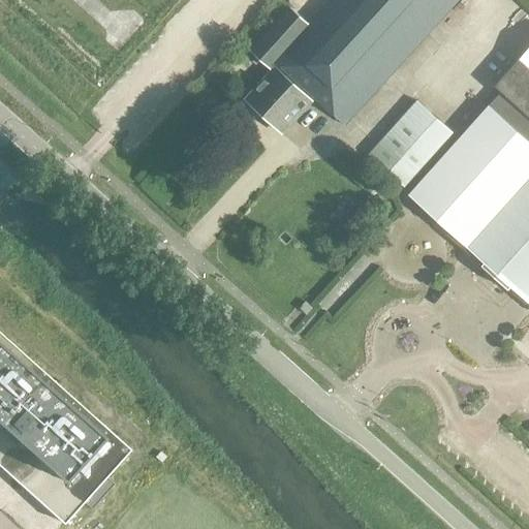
[(456,0),(330,0),(308,24),(289,6),(251,49),(271,67),(271,66),(273,68),(245,98),(282,131),(313,97),(343,124),(456,0)]
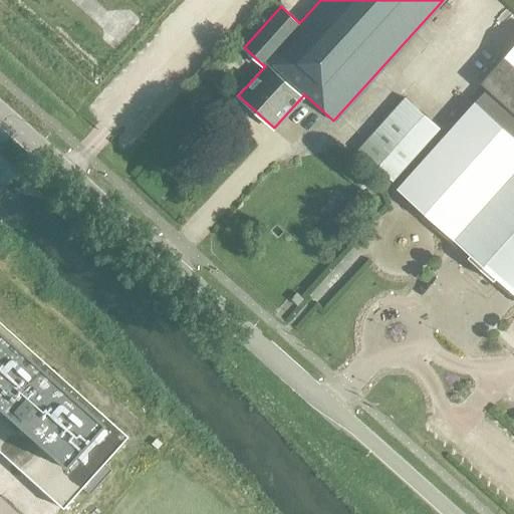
[(513,137),(513,49),(483,83),(489,88),(476,103),(513,137)]
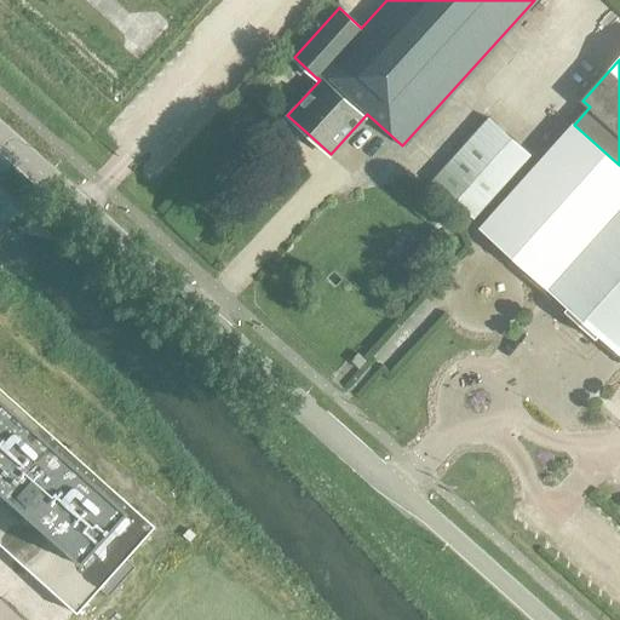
[(475,219),(532,155),(489,118),(432,182),(475,219)]
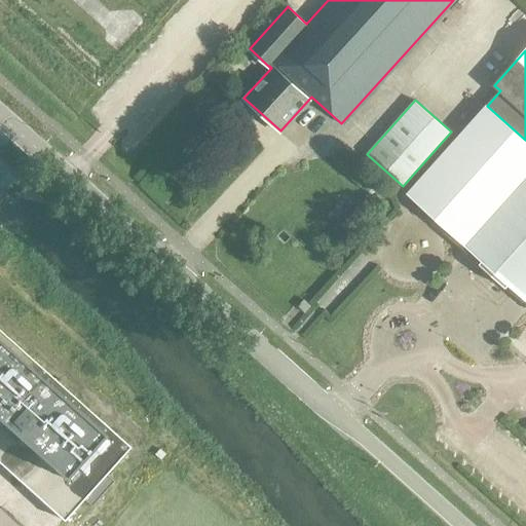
[(525,140),(487,106),(409,192),(466,245),(525,178),(525,140)]
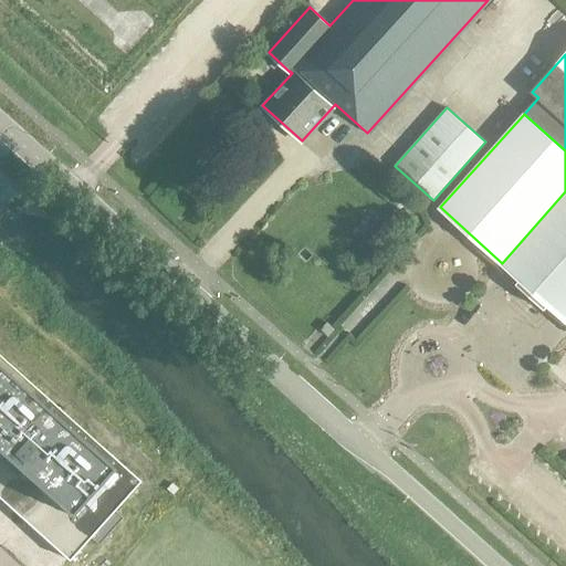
[(565,191),(502,263),(521,280),(516,284),(523,291),(525,289),(534,295),(541,302),(538,304),(545,311),(549,305),(565,320),(565,191)]
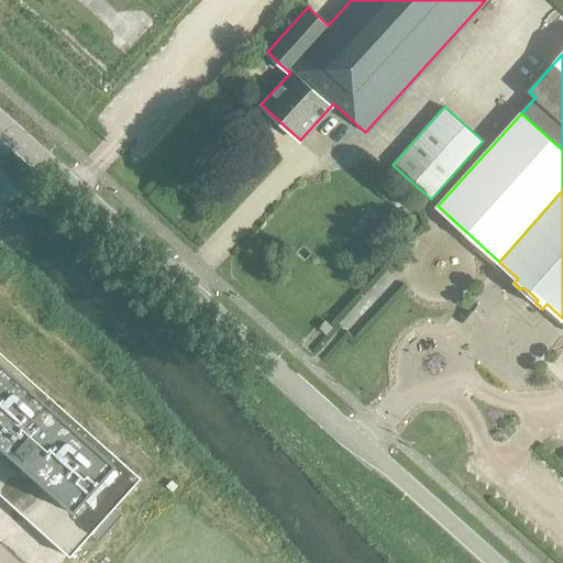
[(383,221),(365,242),(381,255),(398,234),(383,221)]
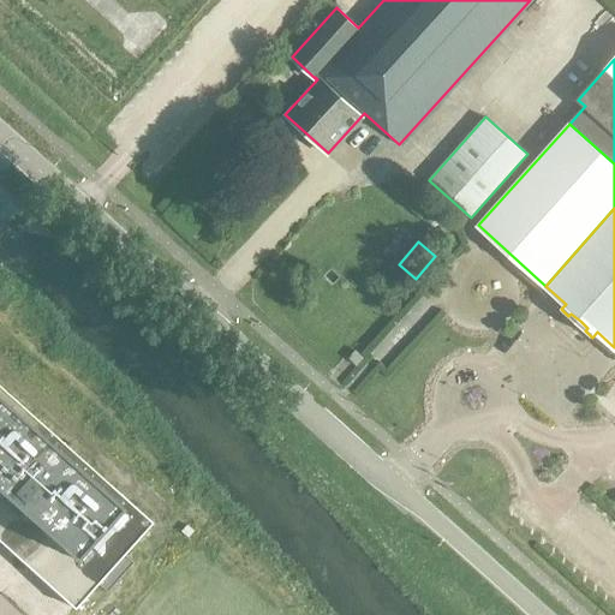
[(0,387),(0,541),(75,609),(97,584),(107,592),(132,563),(123,555),(151,523),(0,387)]
